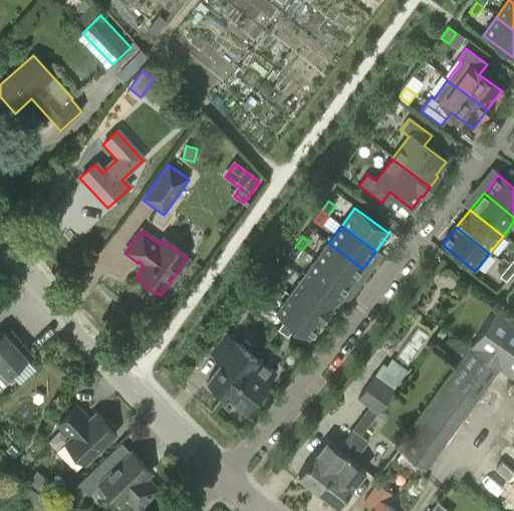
[(315,261),(348,286),(362,269),(328,243),(315,261)]
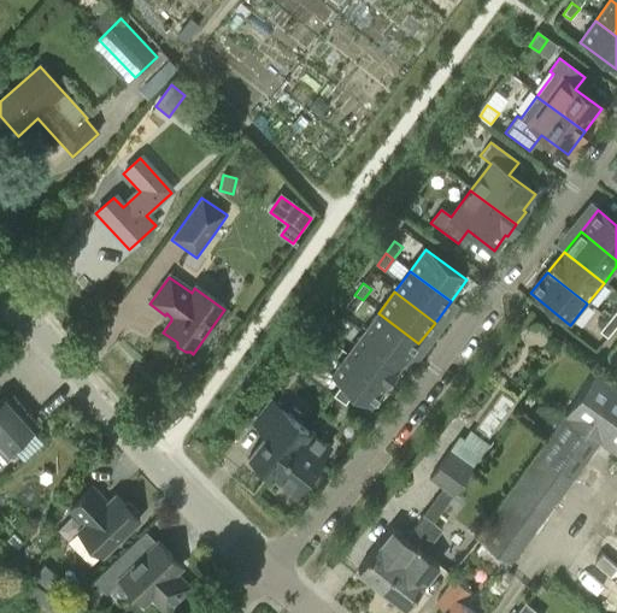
[(353,312),(363,300),(354,295),(346,306),(353,312)]
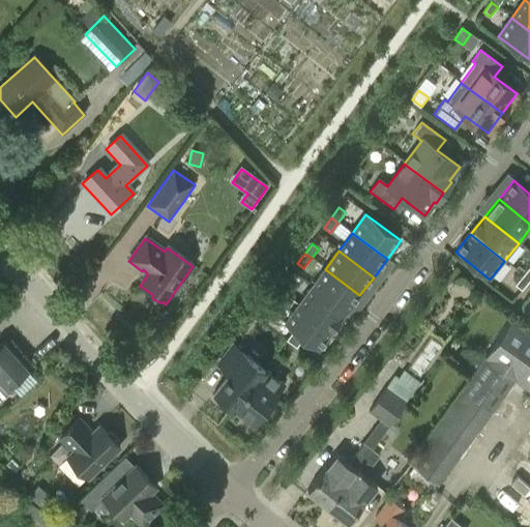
[(325,269),(312,288),(346,314),(359,295),(325,269)]
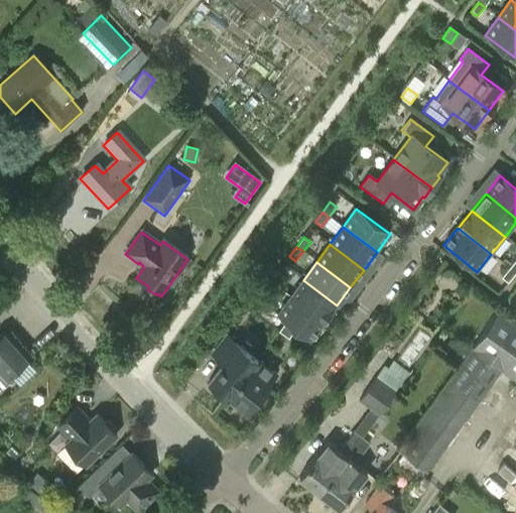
[(515,274),(509,269),(501,278),(507,283),(515,274)]
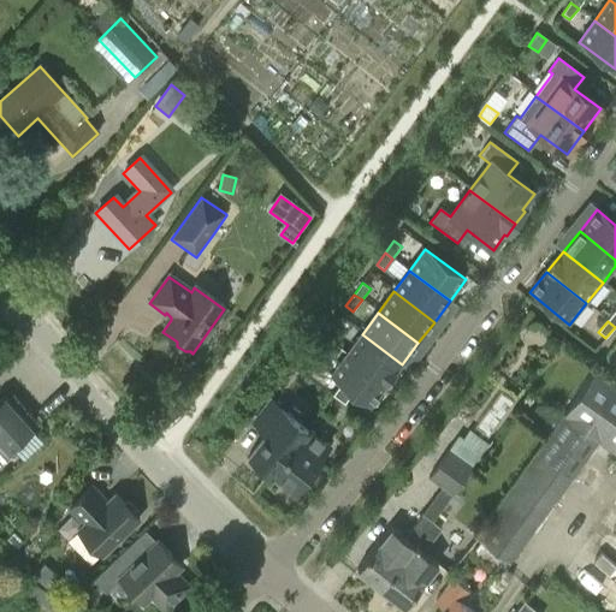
[(323,336),(331,342),(339,330),(332,325),(323,336)]
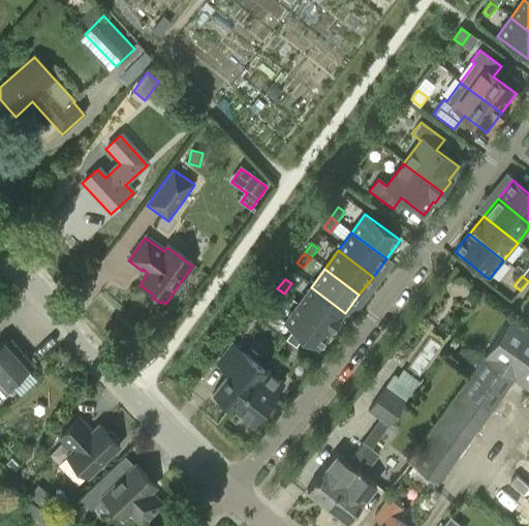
[(311,287),(297,305),(332,331),(345,313),(311,287)]
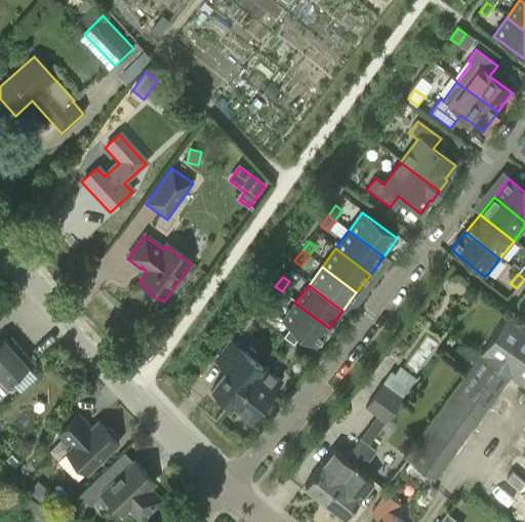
[(282,291),(275,286),(268,296),(275,302),(282,291)]
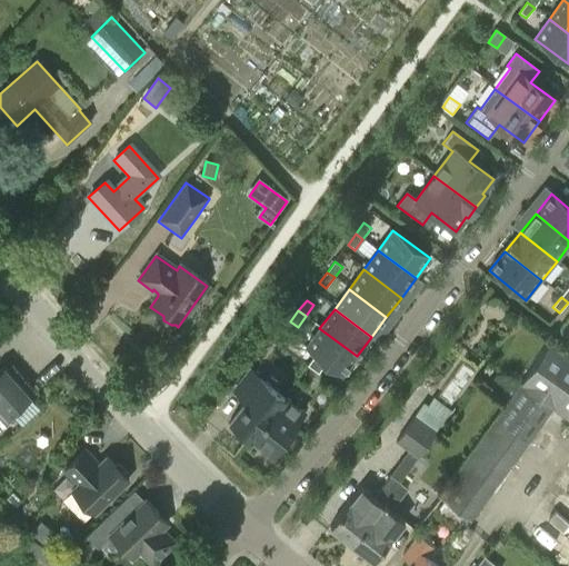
[(357,356),(319,328),(305,348),(342,376),(357,356)]
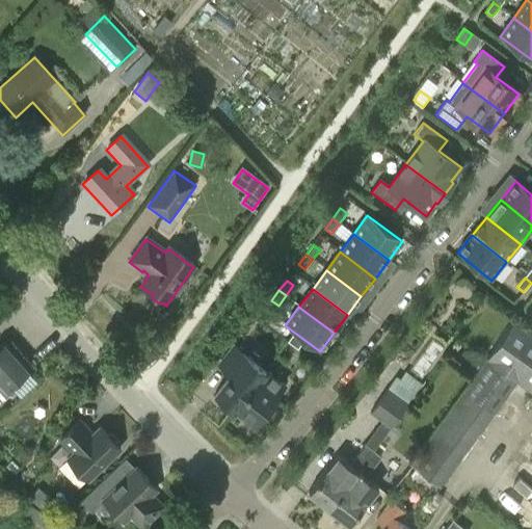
[(531,395),(531,333),(514,321),(485,361),(485,360),(457,398),(488,420),(515,382),(531,395)]
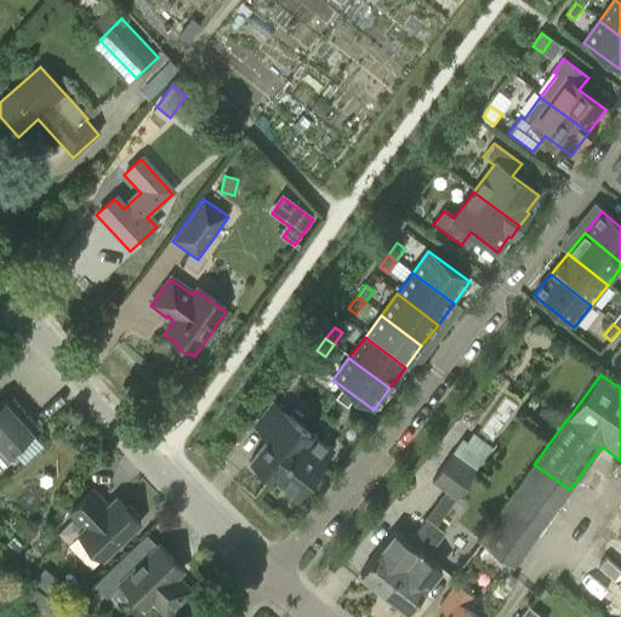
[(341,392),(335,400),(347,409),(353,400),(341,392)]
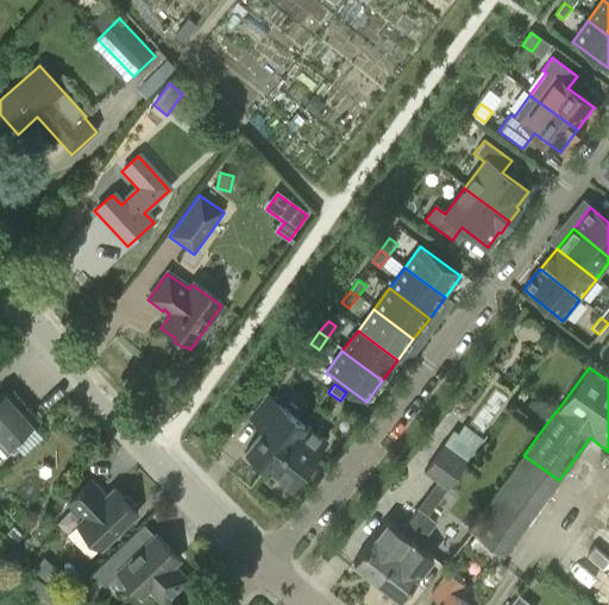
[(469,420),(482,430),(507,399),(494,389),(469,420)]
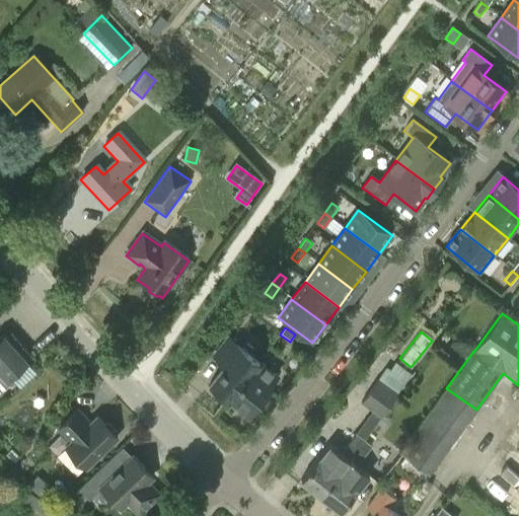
[(0,393),(12,382),(9,379),(26,363),(3,338),(0,340),(0,393)]
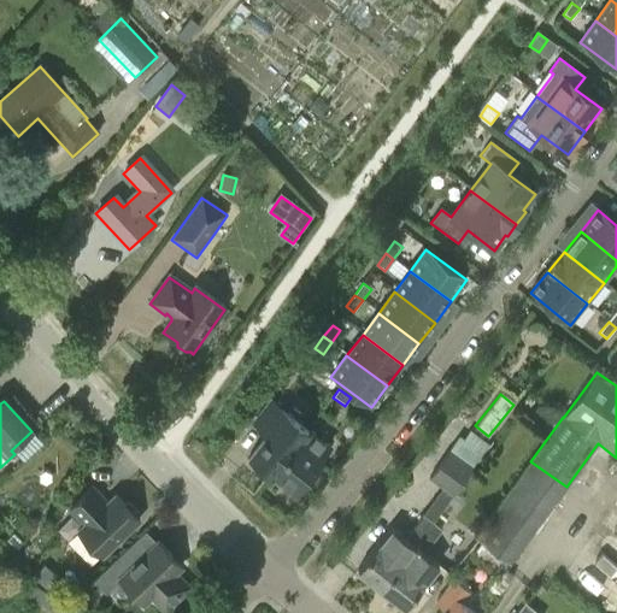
[(272,475),(306,430),(271,402),(253,426),(265,436),(248,458),(272,476),(274,475),(272,475)]
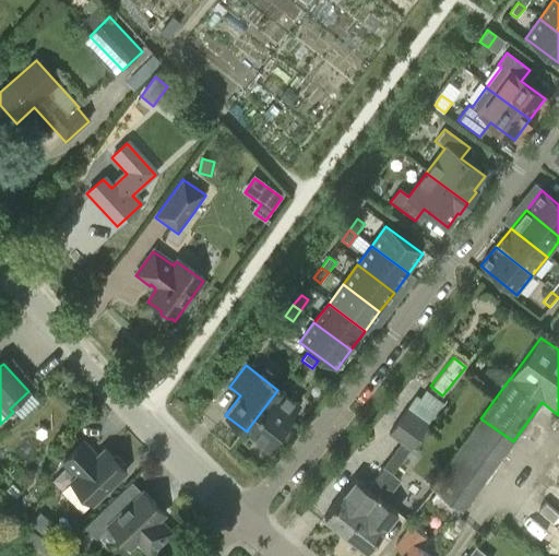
[(247,430),(248,430),(266,447),(298,406),(277,390),(247,430)]
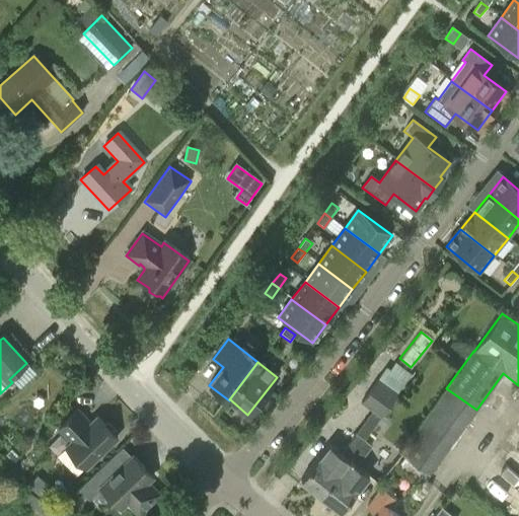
[(386,368),(378,379),(398,394),(413,375),(395,363),(390,370),(386,368)]
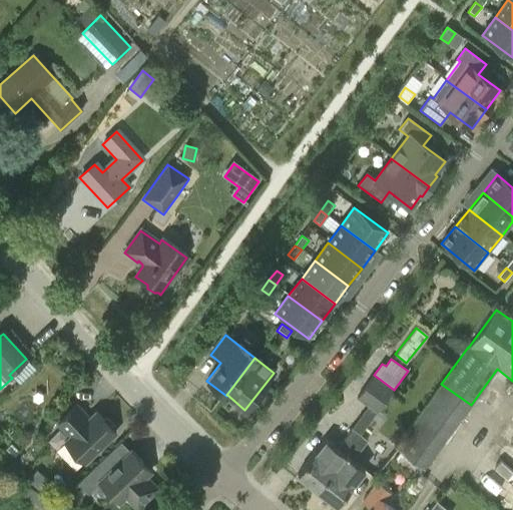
[(360,436),(376,414),(393,391),(374,376),(356,400),(367,408),(351,430),(360,436)]
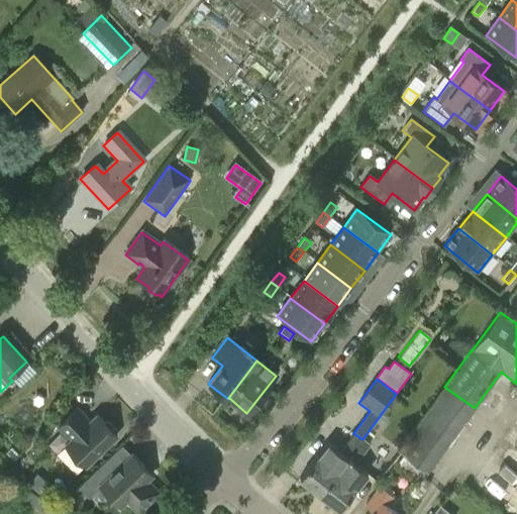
[(76,410),(56,425),(56,426),(69,440),(63,445),(85,469),(116,437),(114,435),(115,431),(107,423),(104,424),(96,417),(89,423),(76,410)]
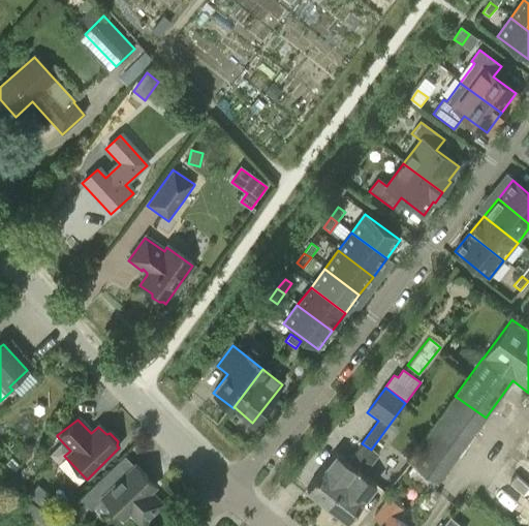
[(346,523),(375,487),(362,477),(369,467),(373,471),(381,460),(363,445),(354,456),(362,462),(344,485),(327,507),(346,523)]
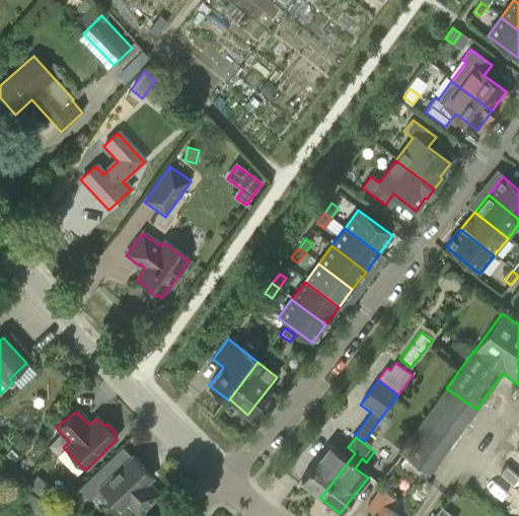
[(398,453),(399,454),(423,470),(429,475),(440,460),(410,438),(398,453)]
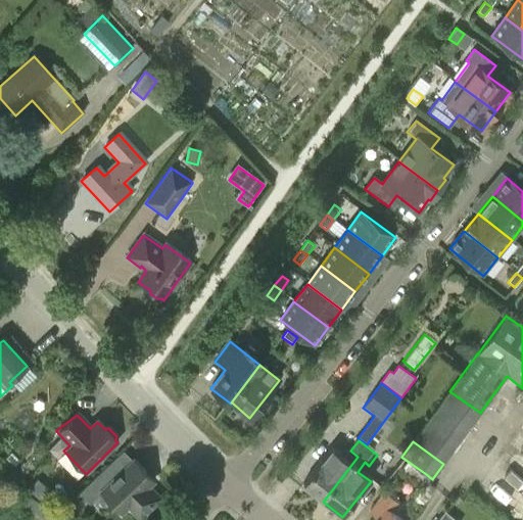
[(358,457),(350,451),(342,460),(331,451),(321,464),(321,463),(302,486),(323,502),(340,479),(358,457)]
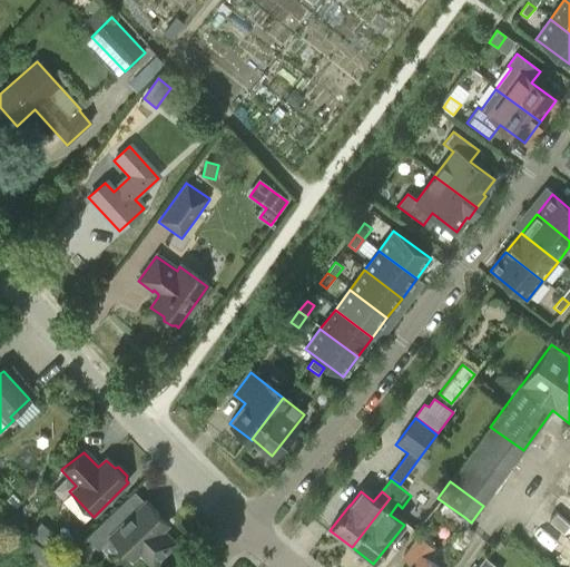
[(161,533),(165,528),(167,526),(145,504),(138,510),(127,500),(86,539),(87,540),(99,528),(131,561),(138,554),(149,566),(154,566),(174,546),(161,533)]
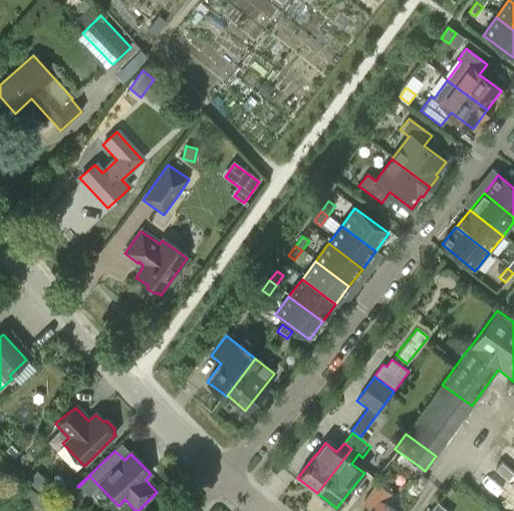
[(394,464),(395,465),(415,479),(406,492),(415,499),(428,481),(418,475),(422,469),(401,454),(394,464)]
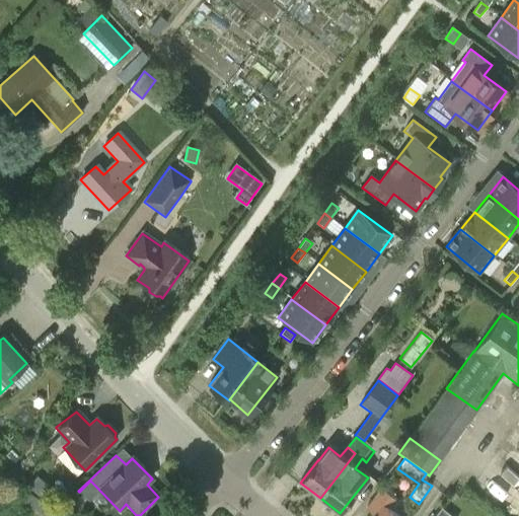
[(36,476),(28,488),(40,497),(49,487),(36,476)]
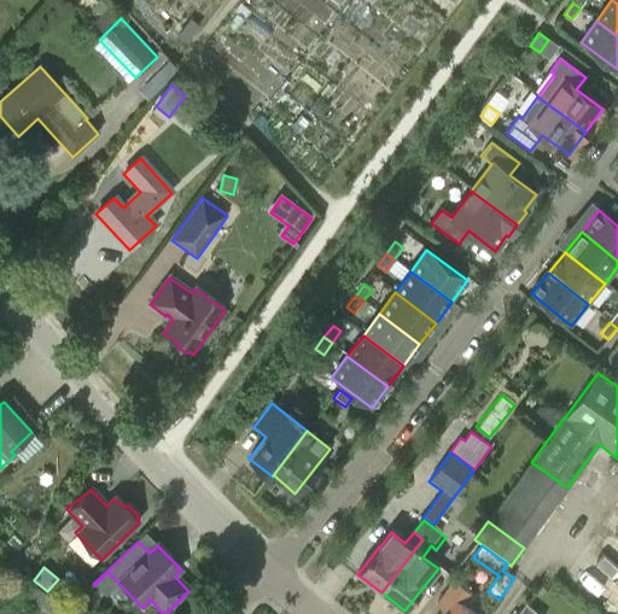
[(443,612),(442,613),(470,613),(467,610),(476,600),(453,583),(435,606),(443,612)]
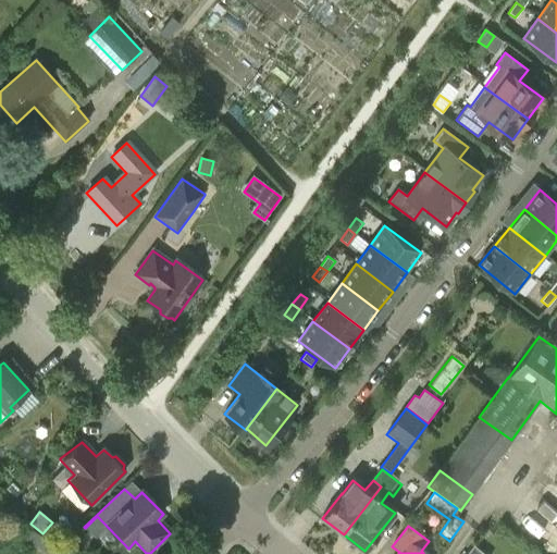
[(24,540),(40,551),(47,542),(31,531),(24,540)]
